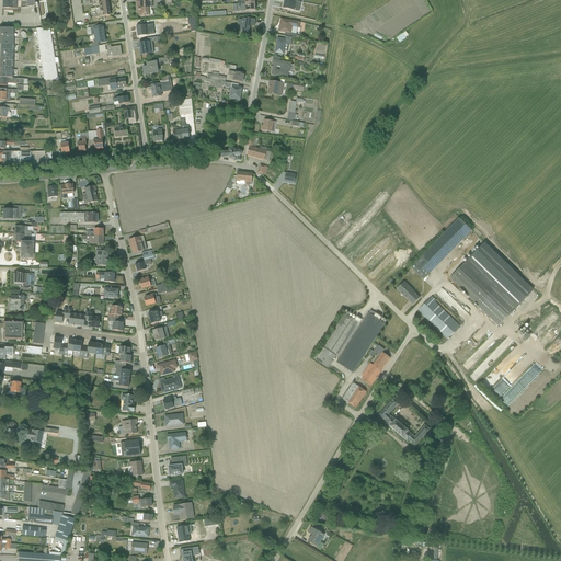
[(1,0),(1,11),(20,11),(19,9),(36,7),(34,0),(1,0)]
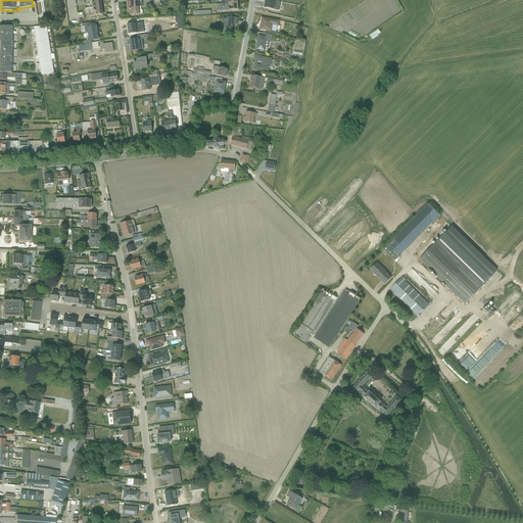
[(89,0),(92,15),(102,14),(100,0),(89,0)]
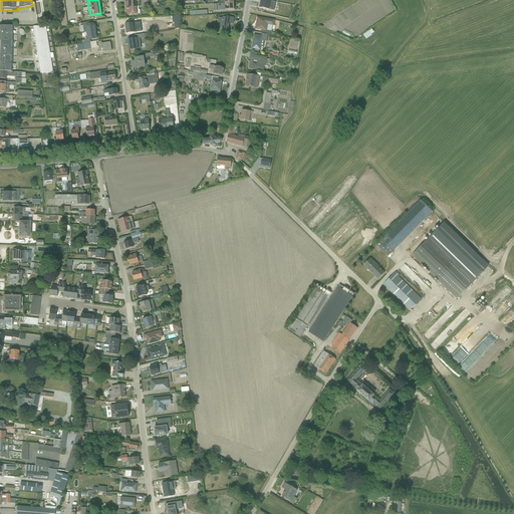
[(274,11),(275,3),(260,0),(259,9),(274,11)]
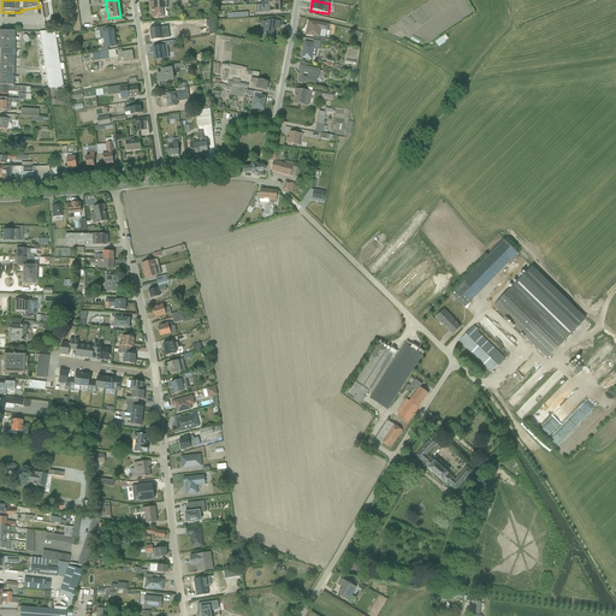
[(150,19),(163,18),(163,1),(150,1),(150,19)]
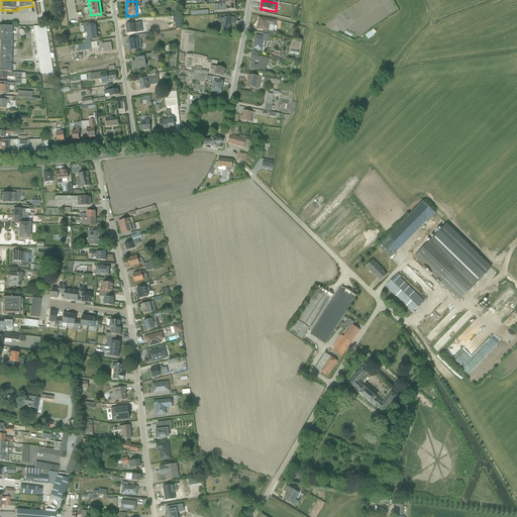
[(233,15),(223,14),(221,28),(228,29),(229,22),(233,22),(233,15)]
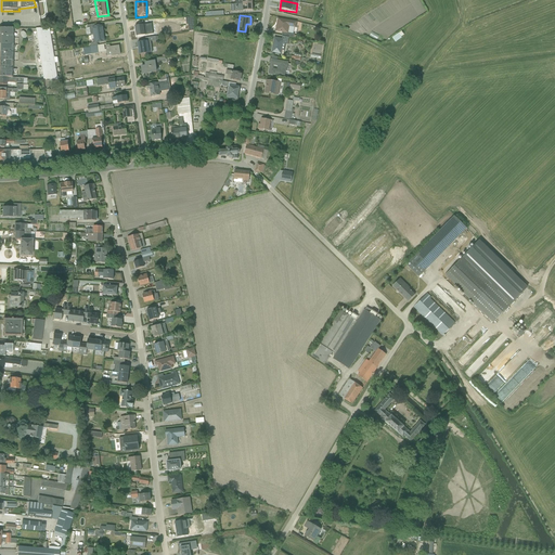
[(294,23),(276,20),(274,33),(281,34),(281,37),(292,39),(294,23)]
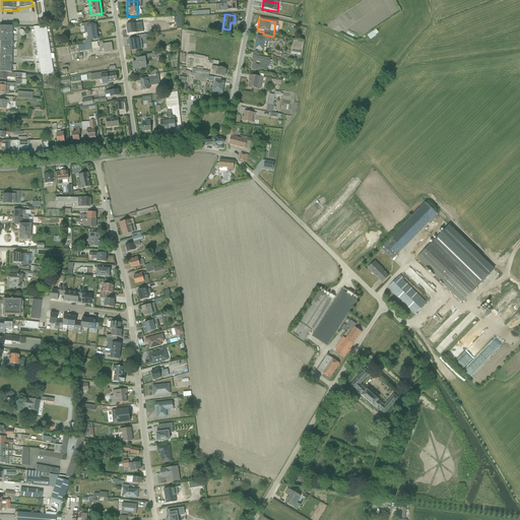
[(126,35),(135,34),(133,22),(125,23),(126,35)]
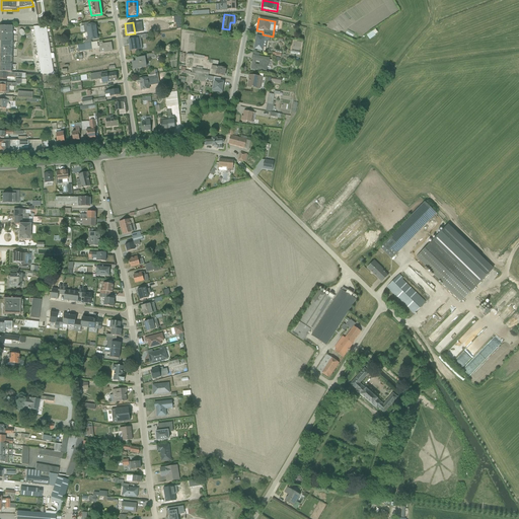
[(85,25),(86,33),(97,31),(95,23),(85,25)]
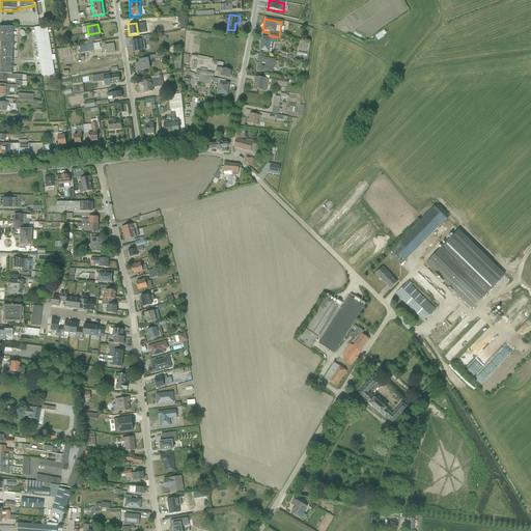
[(31,28),(36,78),(51,77),(46,26),(31,28)]
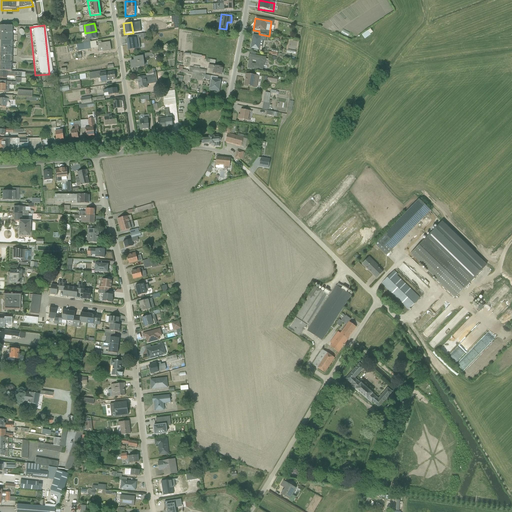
[(0,40),(11,41),(12,27),(0,26),(0,40)]
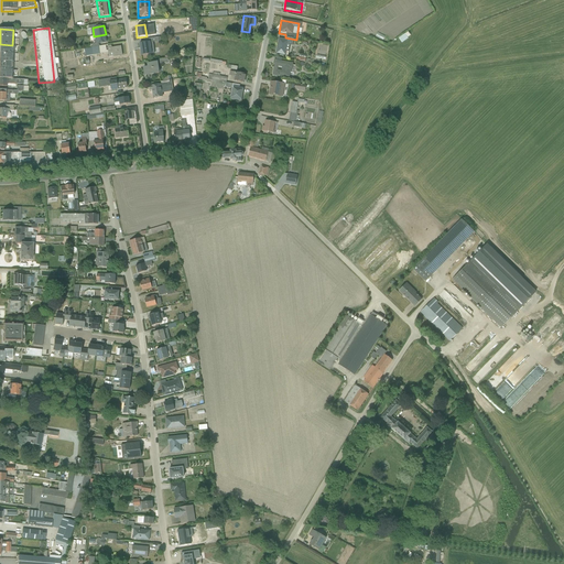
[(404,30),(392,38),(397,43),(408,36),(404,30)]
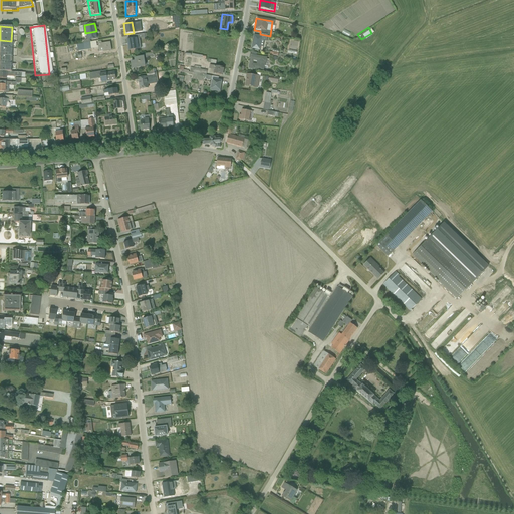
[(87,40),(97,38),(96,31),(85,33),(87,40)]
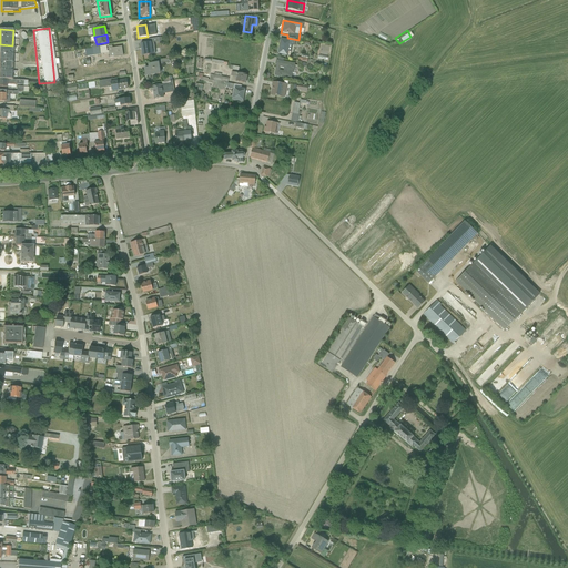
[(294,40),(279,38),(277,51),(286,52),(287,44),(294,44),(294,40)]
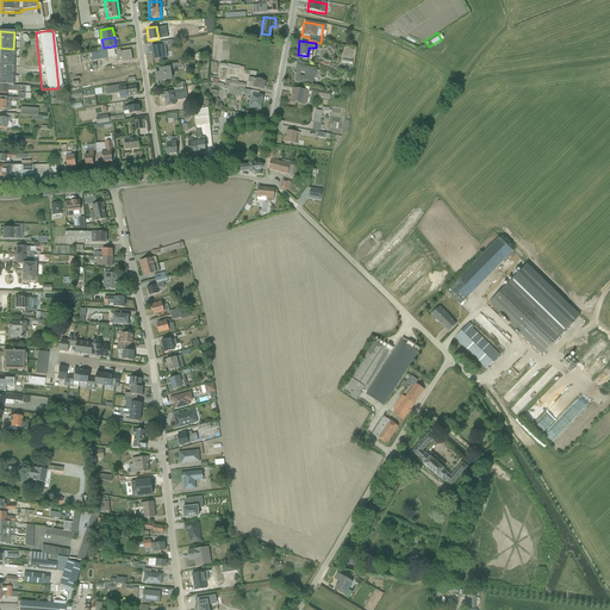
[(151,60),(163,58),(161,45),(150,47),(151,60)]
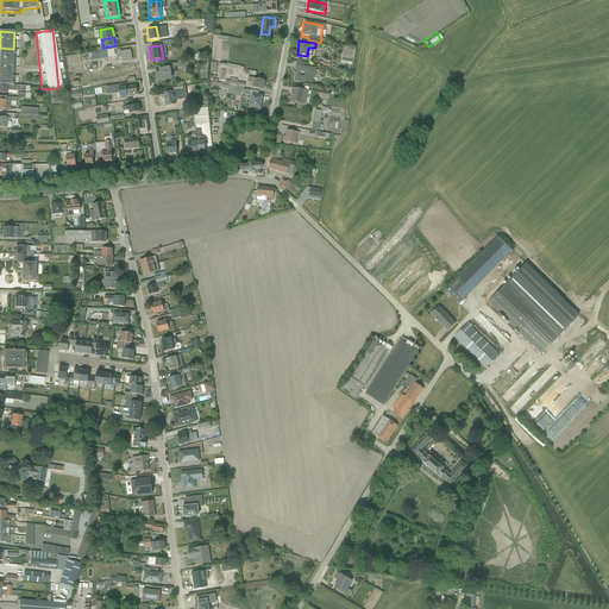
[(0,48),(0,57),(13,58),(13,49),(0,48)]
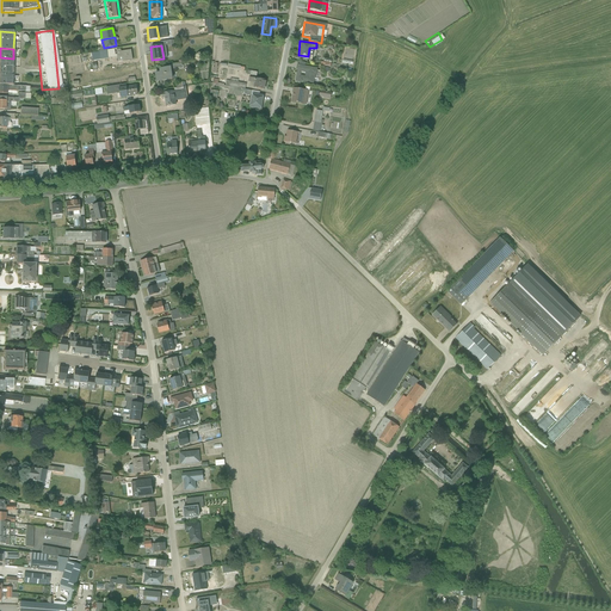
[(338,63),(349,66),(350,62),(346,62),(347,57),(344,57),(344,50),(339,49),(338,63)]
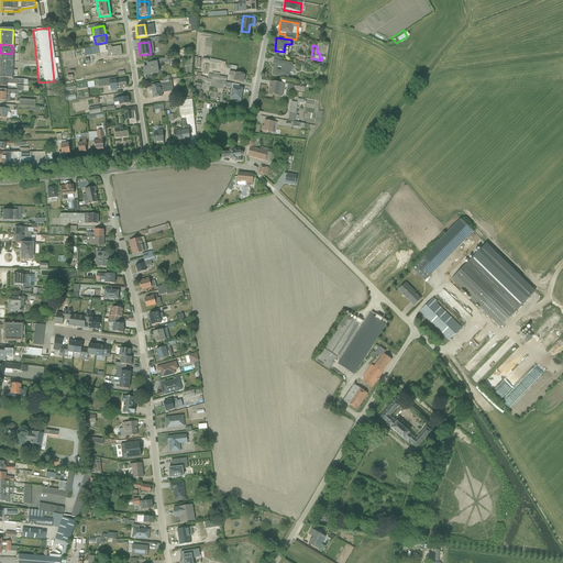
[(110,57),(122,55),(121,46),(109,47),(110,57)]
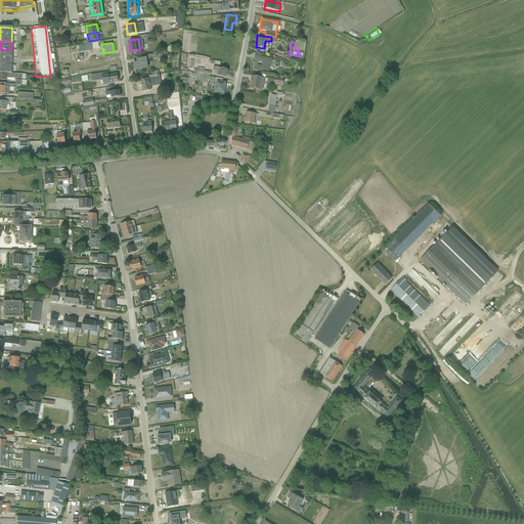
[(0,73),(6,74),(11,75),(11,50),(0,49),(0,73)]
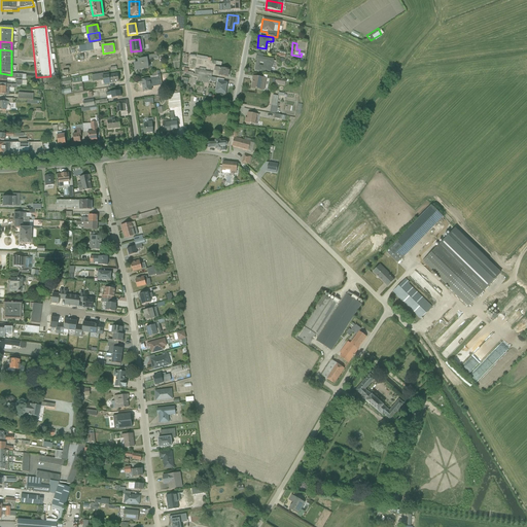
[(270,58),(257,56),(255,69),(268,70),(270,58)]
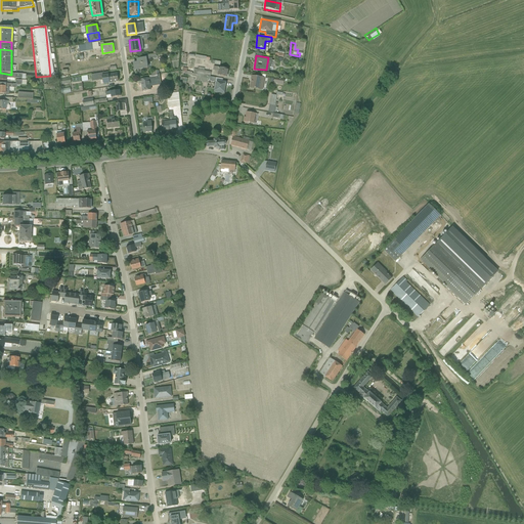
[(132,71),(147,69),(145,57),(135,58),(135,61),(131,62),(132,71)]
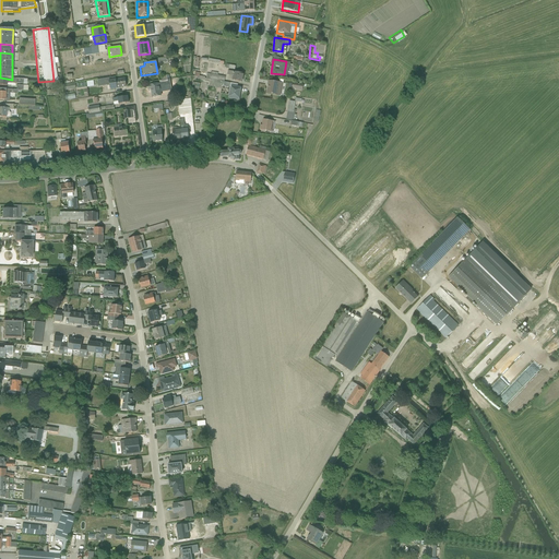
[(219,76),(207,74),(205,88),(216,90),(217,88),(226,90),(227,85),(222,84),(223,76),(219,76)]
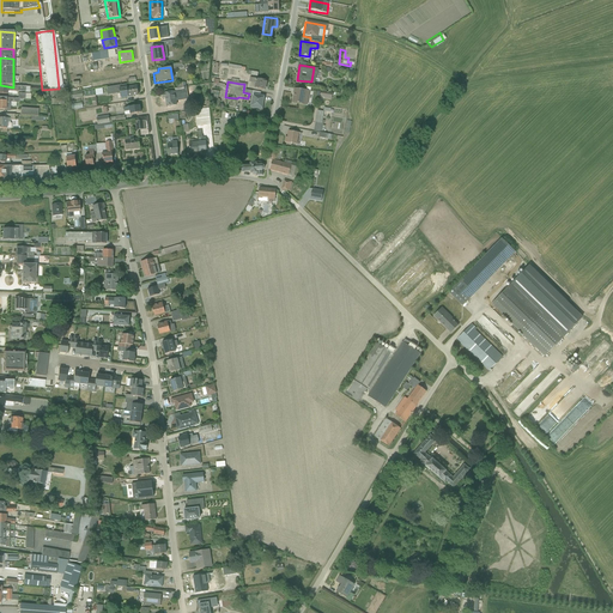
[(267,85),(256,83),(248,82),(247,85),(250,85),(249,90),(255,91),(266,92),(267,85)]
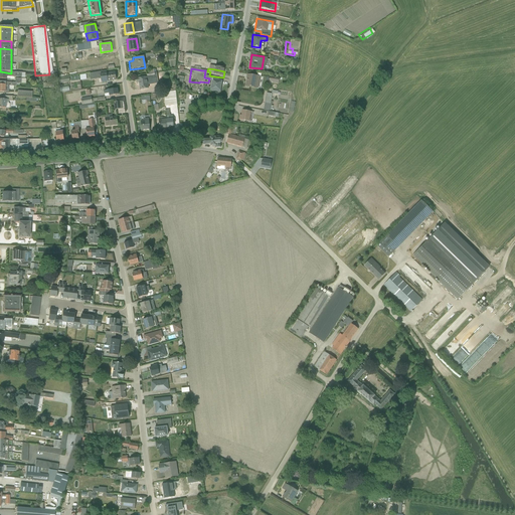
[(101,83),(116,81),(115,72),(99,74),(101,83)]
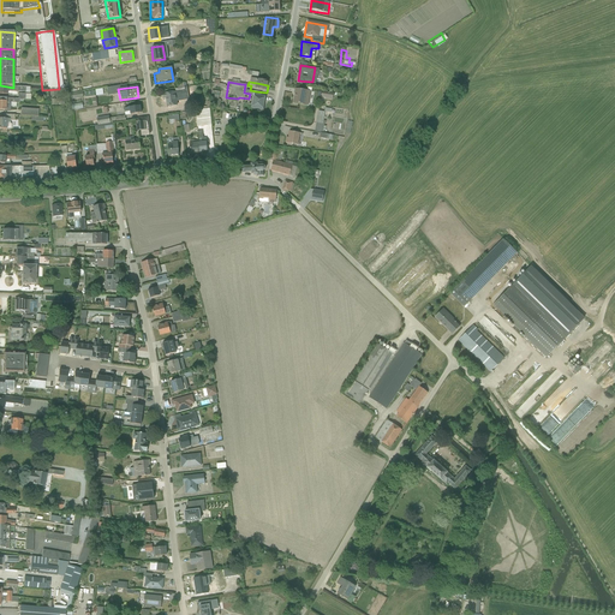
[(306,103),(309,90),(298,88),(296,101),(306,103)]
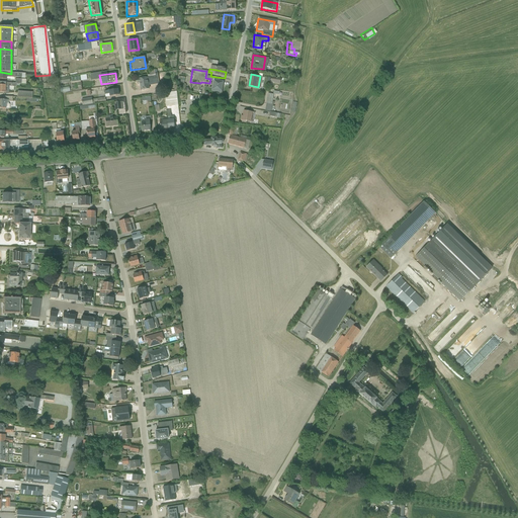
[(156,84),(155,77),(135,79),(136,84),(139,84),(140,91),(149,89),(149,85),(156,84)]
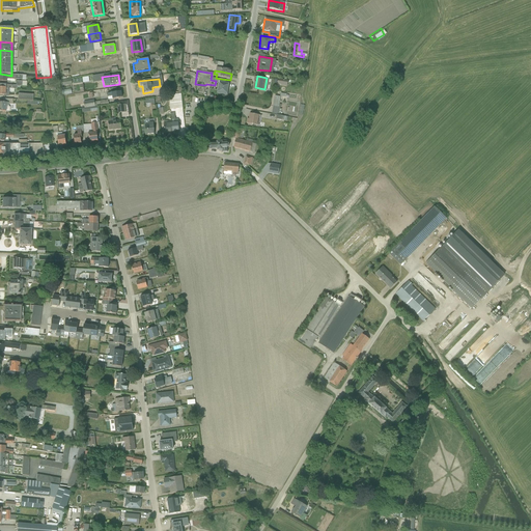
[(224,96),(226,85),(216,83),(214,94),(224,96)]
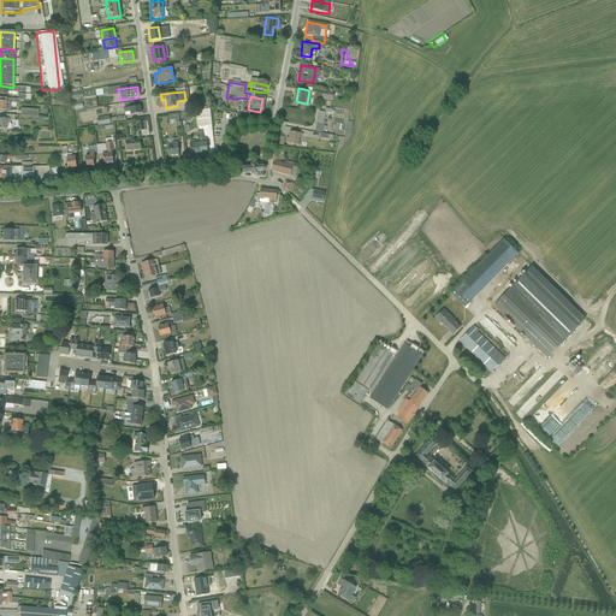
[(125,116),(141,113),(140,106),(124,108),(125,116)]
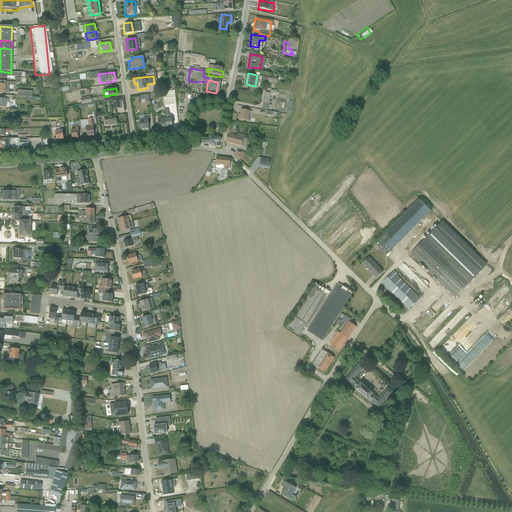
[(172,90),(159,91),(161,107),(174,106),(172,90)]
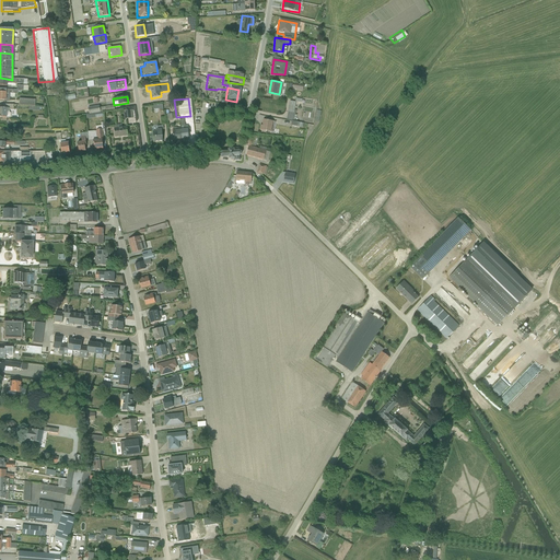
[(272,120),(261,119),(260,131),(271,132),(272,120)]
